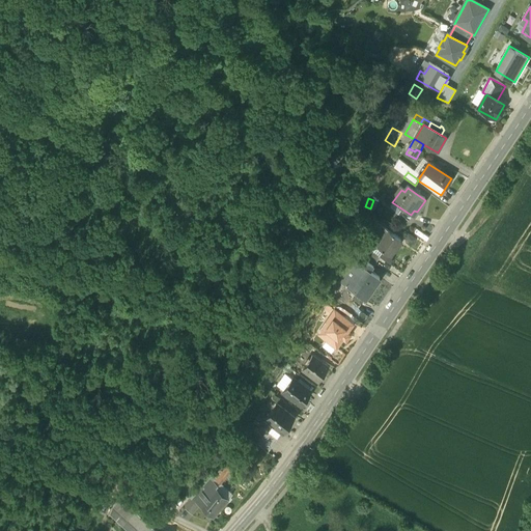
[(404,211),(394,204),(391,210),(400,217),(401,216),(404,211)]
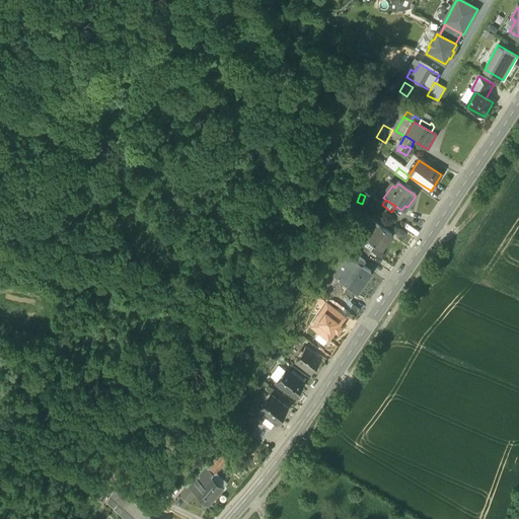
[(395,206),(392,211),(398,215),(401,210),(395,206)]
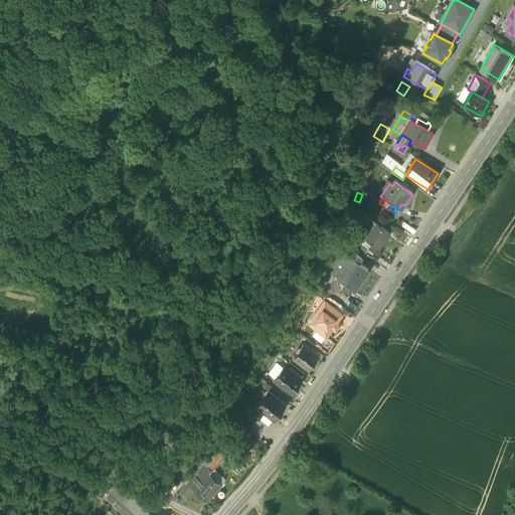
[(366,219),(356,234),(360,236),(364,239),(374,224),(366,219)]
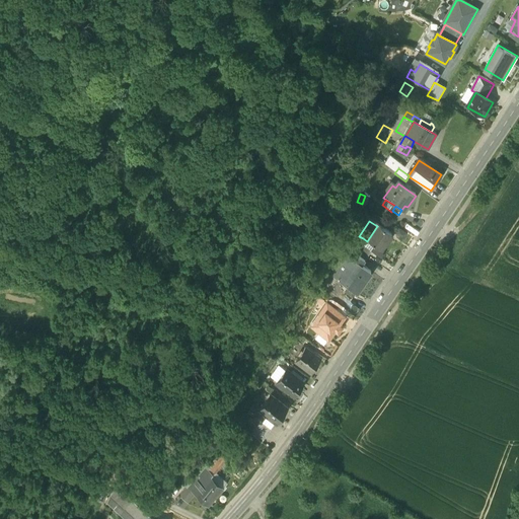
[(377,226),(367,241),(375,246),(381,251),(387,243),(385,242),(390,235),(377,226)]
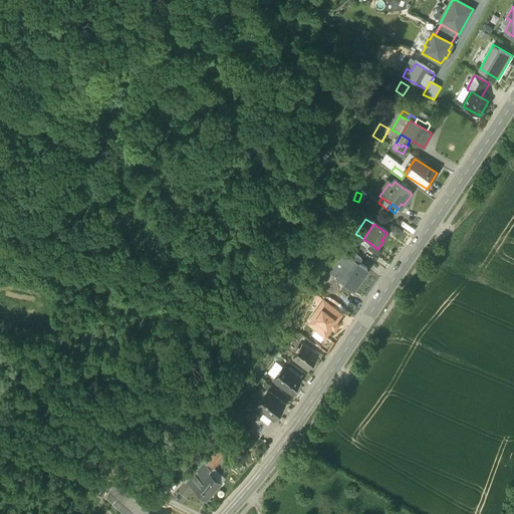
[(363,239),(359,236),(357,245),(358,245),(367,251),(371,244),(363,239)]
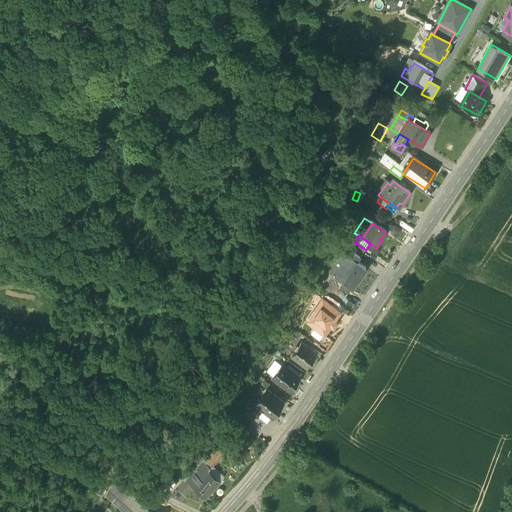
[(366,250),(357,244),(353,250),(363,257),(366,251),(366,250)]
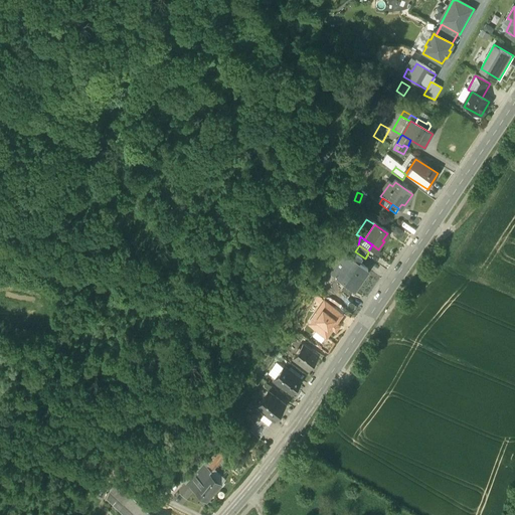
[(365,259),(355,251),(352,254),(353,255),(354,254),(363,261),(365,259)]
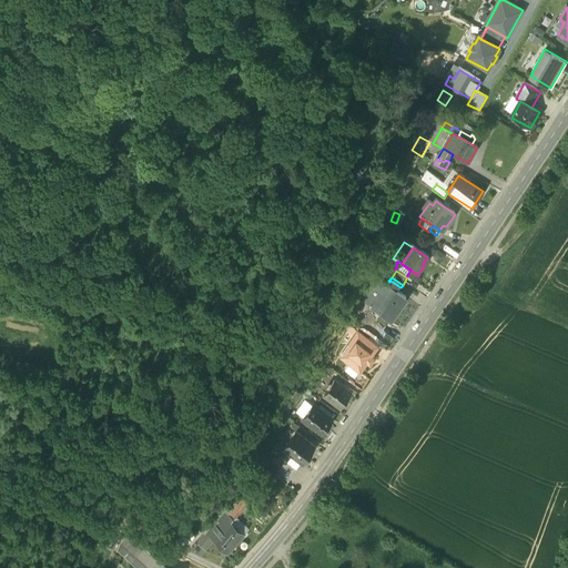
[(378,281),(363,303),(371,308),(386,286),(378,281)]
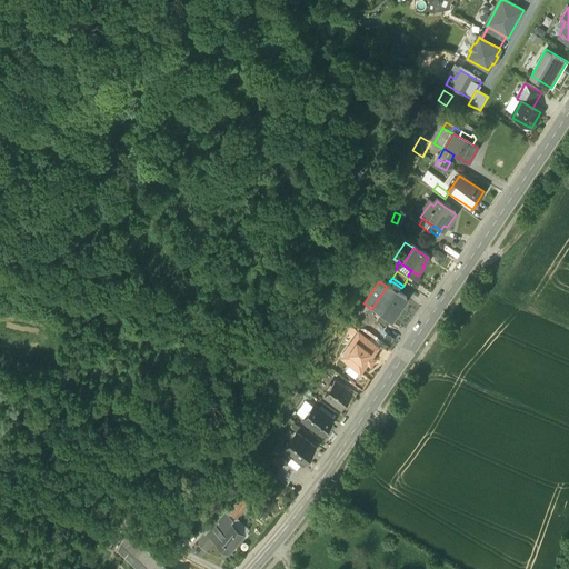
[(401,288),(391,281),(390,282),(387,287),(397,295),(401,288)]
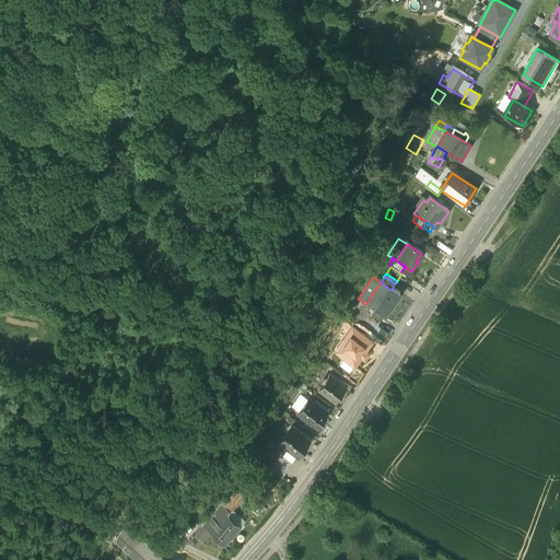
[(391,290),(381,282),(365,304),(376,312),(385,318),(400,296),(391,290)]
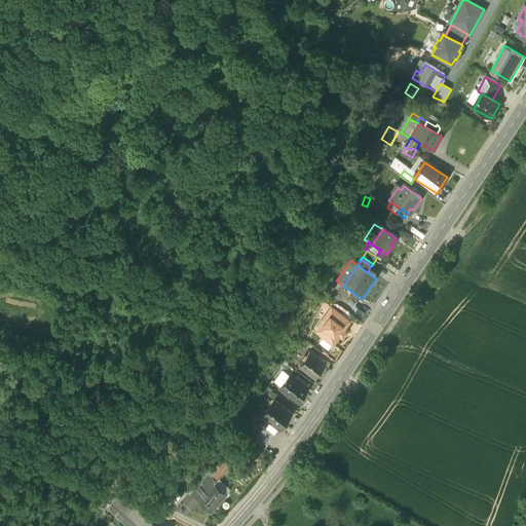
[(362,299),(353,293),(349,299),(358,305),(362,299)]
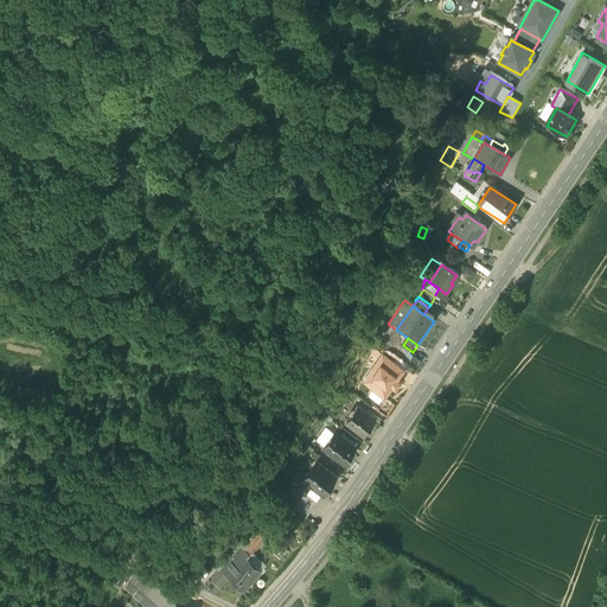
[(383,359),(368,379),(372,383),(369,388),(384,400),(403,374),(383,359)]
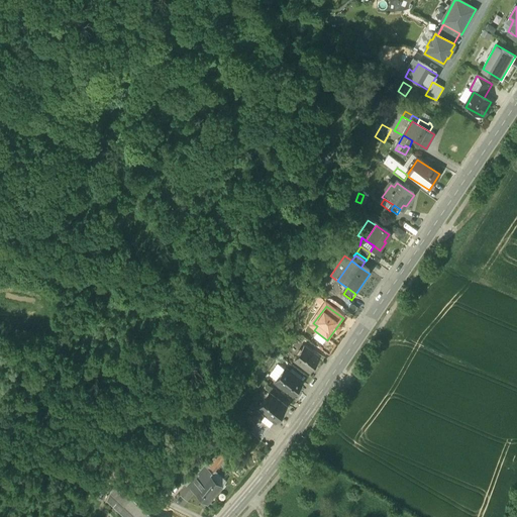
[(318,357),(303,347),(294,360),(309,371),(318,357)]
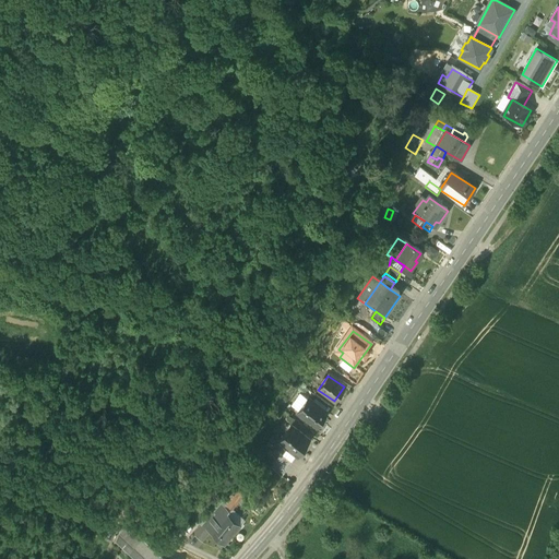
[(326,413),(307,400),(297,414),(317,427),(326,413)]
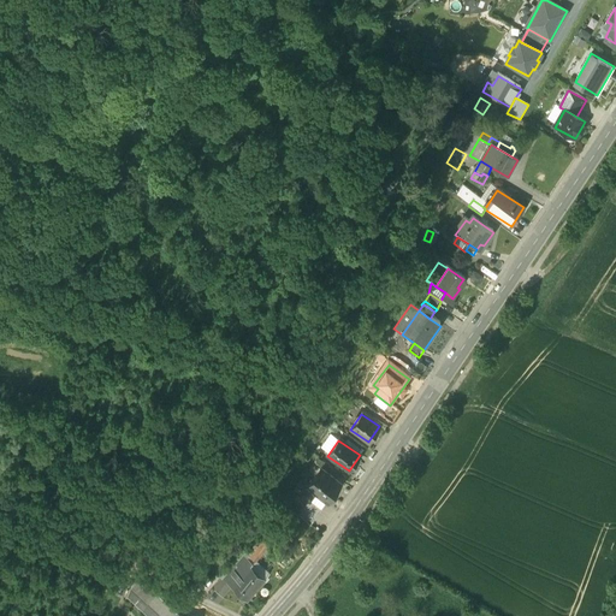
[(341,485),(321,472),(309,490),(315,495),(329,503),(341,485)]
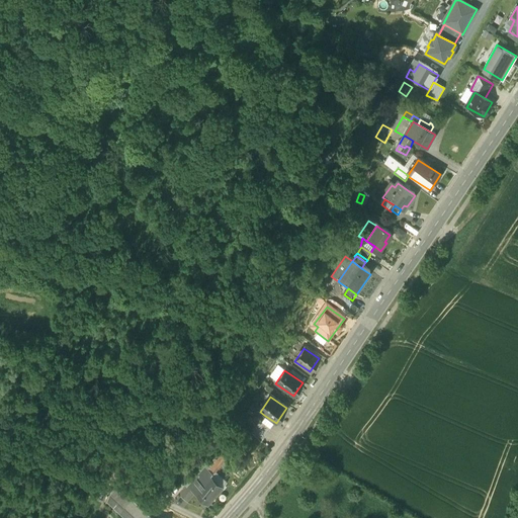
[(265,416),(253,434),(263,441),(276,423),(265,416)]
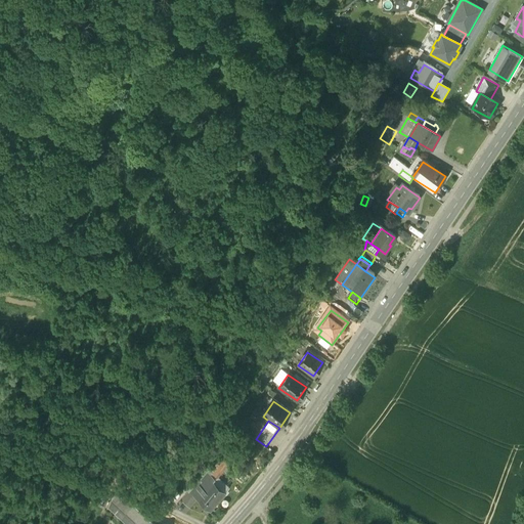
[(224,463),(214,475),(218,479),(228,466),(224,463)]
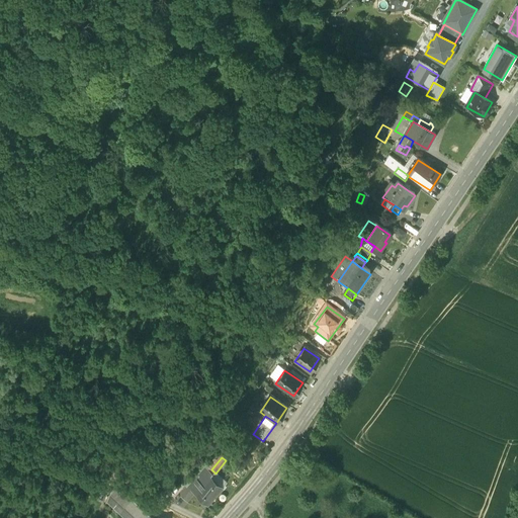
[(194,495),(212,475),(207,467),(201,470),(187,488),(193,493),(194,495)]
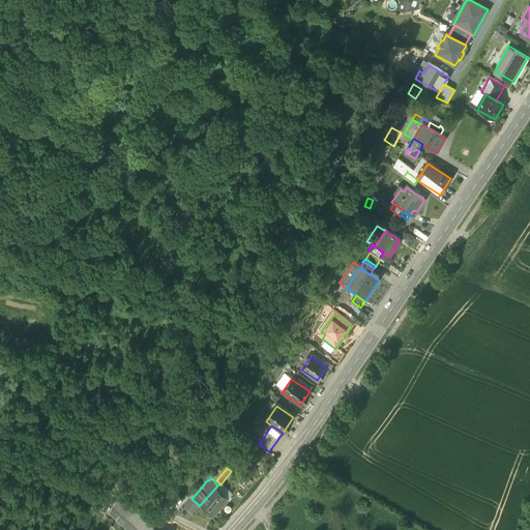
[(217,486),(199,506),(212,518),(231,496),(217,486)]
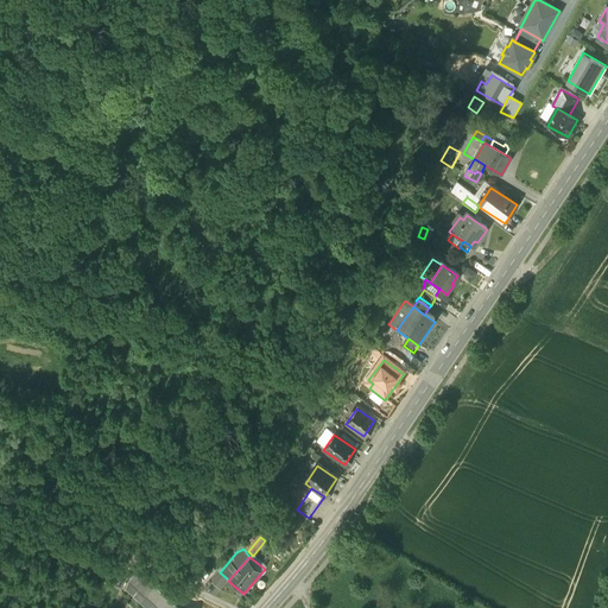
[(220,572),(210,583),(219,589),(227,578),(220,572)]
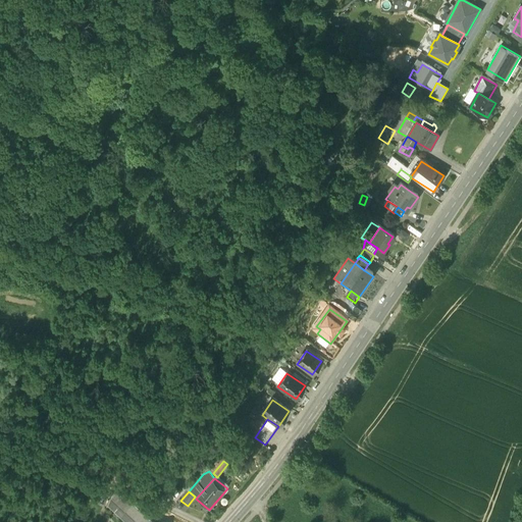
[(149,521),(116,492),(107,511),(120,521),(149,521)]
